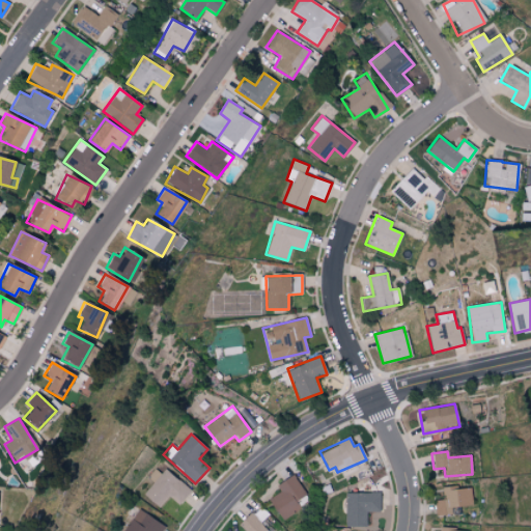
[(146,477),(152,482),(143,495),(160,507),(169,496),(178,504),(191,490),(165,469),(161,473),(154,468),(146,477)]
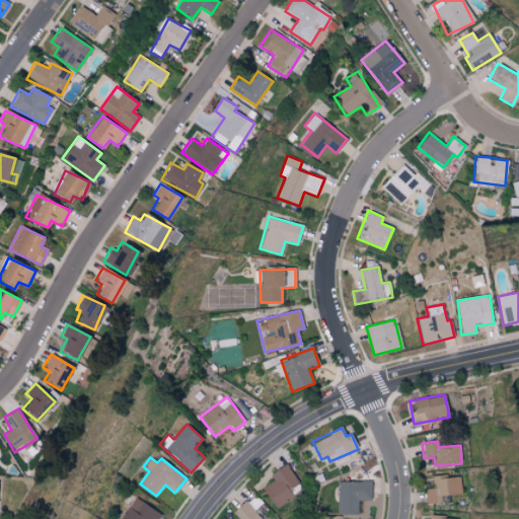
[(270,474),(274,480),(262,489),(276,509),(294,496),(290,491),(299,484),(285,463),(270,474)]
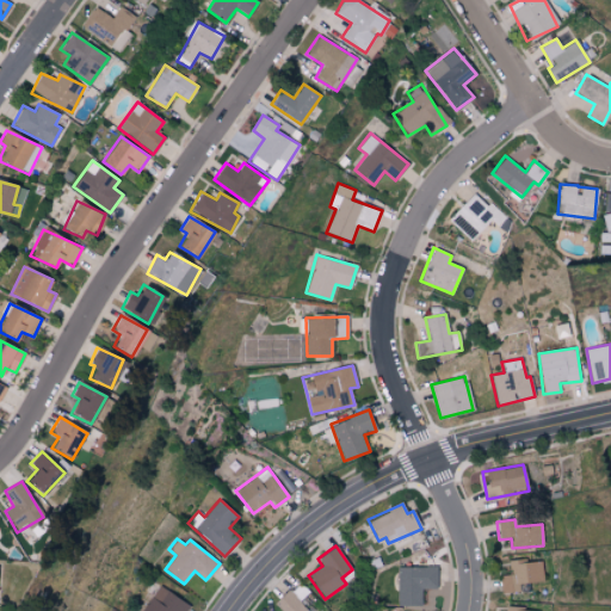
[(500,593),(522,592),(520,582),(543,581),(542,560),(508,561),(510,575),(500,575),(500,593)]
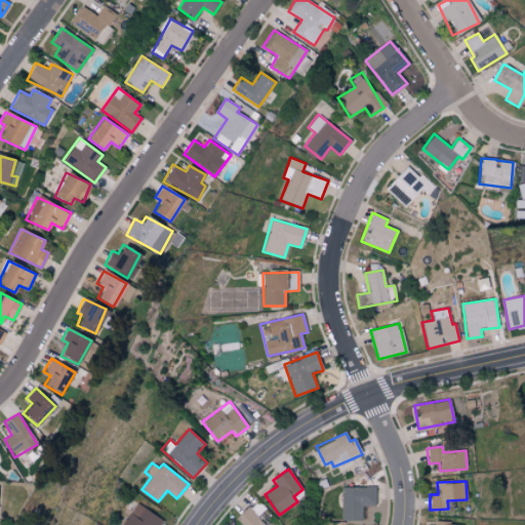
[(341,521),(362,520),(361,506),(374,506),(374,487),(341,487),(341,521)]
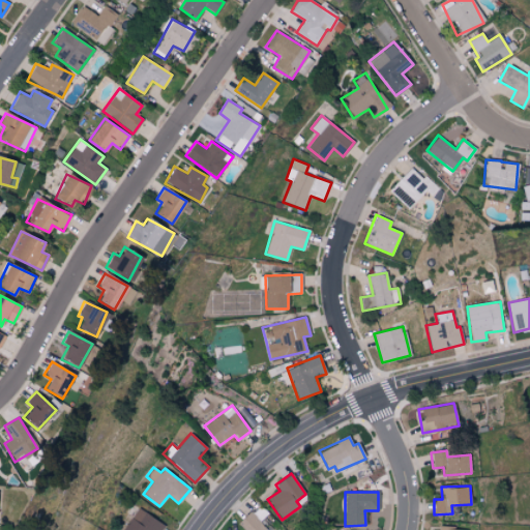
[(268,513),(262,506),(254,513),(261,521),(268,513)]
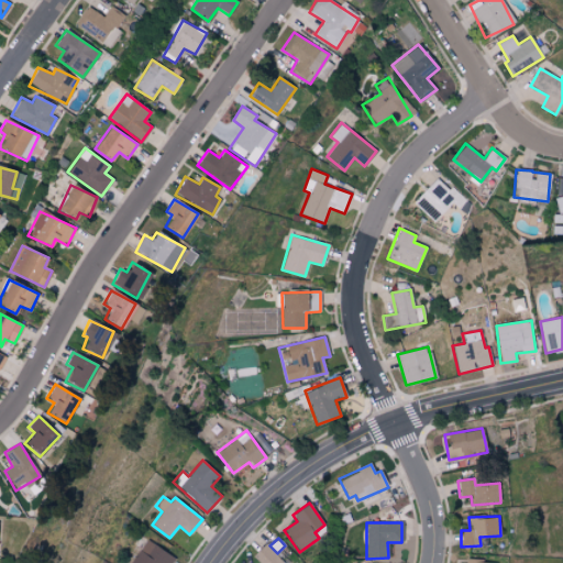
[(130,562),(170,562),(175,559),(146,540),(130,562)]
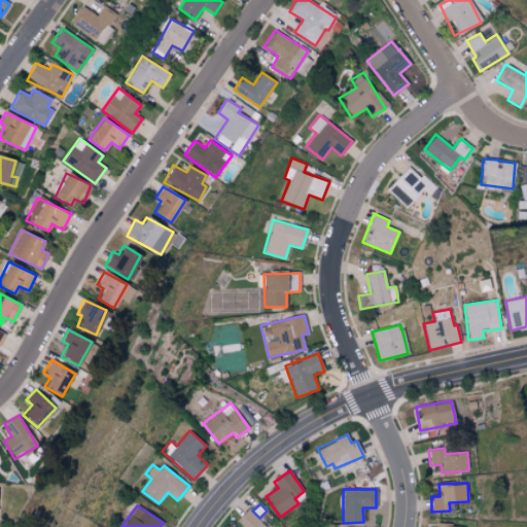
[(265,526),(248,510),(237,520),(242,526),(265,526)]
